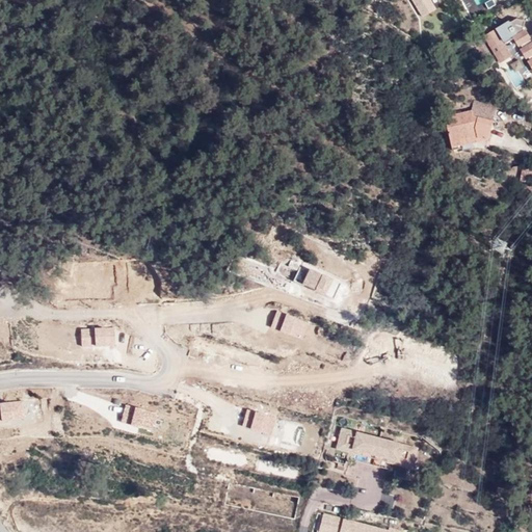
[(408,0),(419,16),(430,8),(425,0),(408,0)]
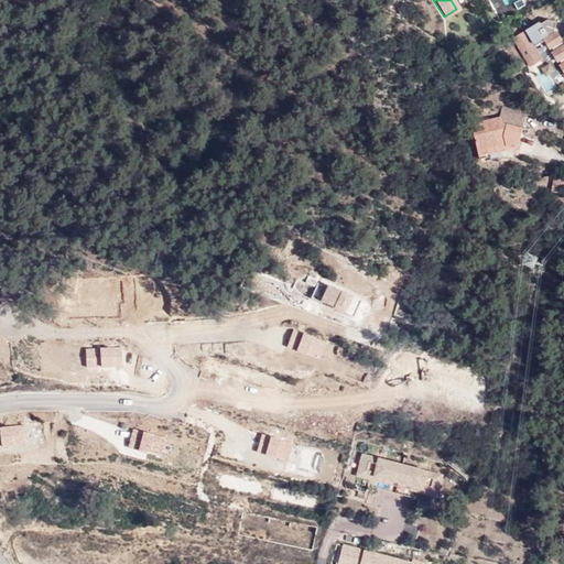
[(499,0),(508,13),(524,3),(521,0),(499,0)]
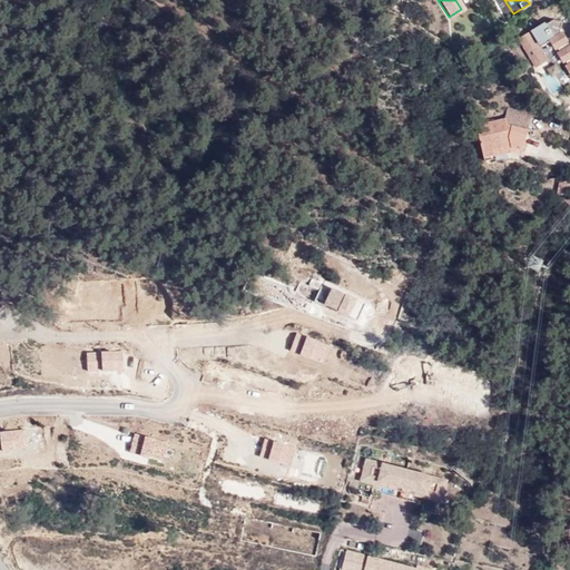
[(569,42),(562,31),(563,21),(553,18),(519,37),(536,68),(550,60),(542,47),(549,42),(569,76),(569,42)]
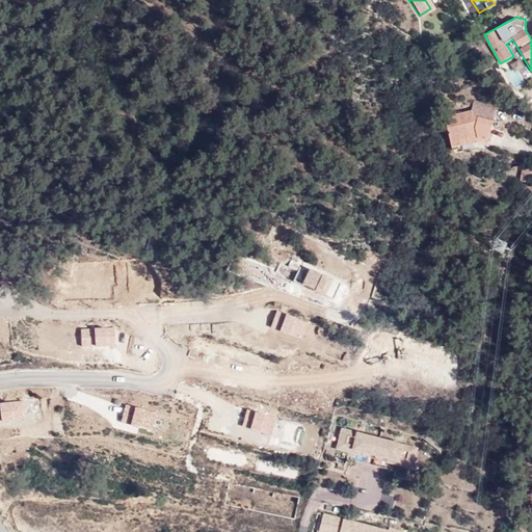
[(524,67),(519,59),(509,64),(514,73),(524,67)]
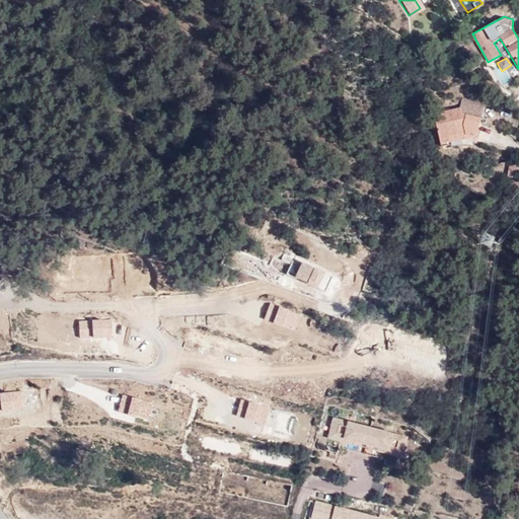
[(467,142),(474,124),(456,118),(454,114),(432,117),(432,125),(428,126),(431,146),(443,144),(442,140),(455,137),(456,140),(458,139),(467,142)]
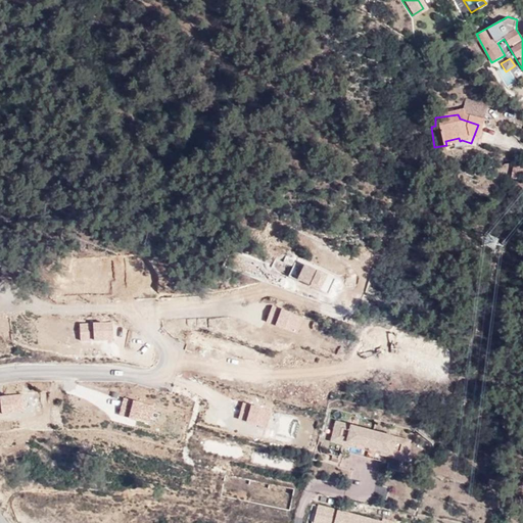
[(334,420),(329,442),(407,461),(412,437),(334,420)]
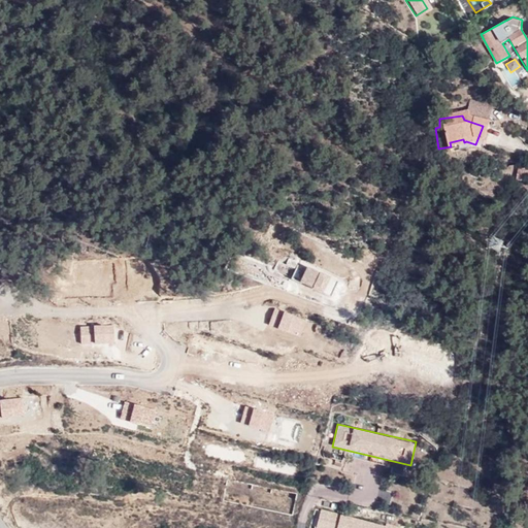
[(69,513),(66,506),(60,509),(63,517),(69,513)]
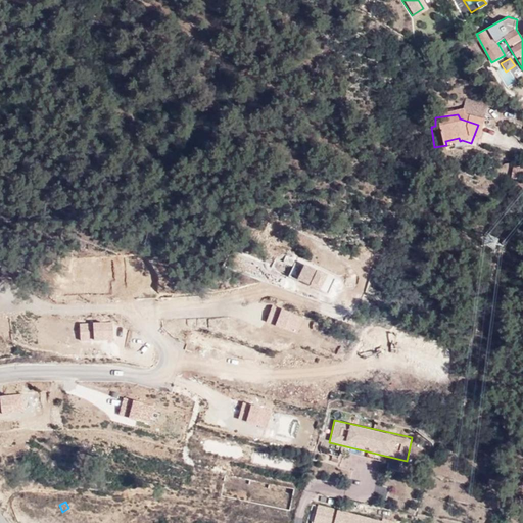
[(317,505),(313,522),(398,522),(399,521),(317,505)]
